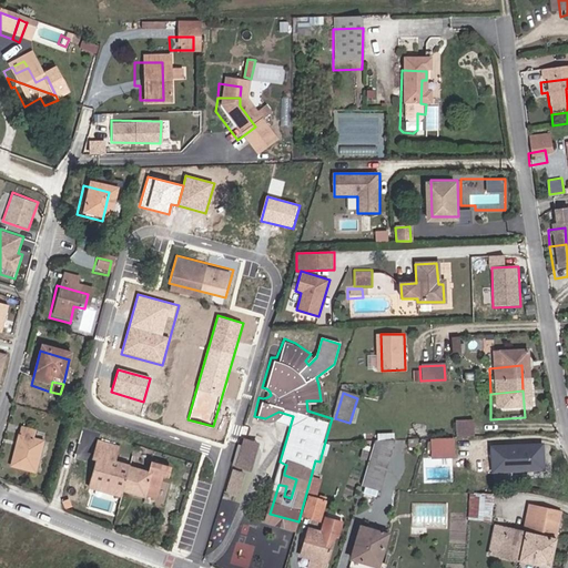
[(455,422),(456,438),(473,437),(472,422),(455,422)]
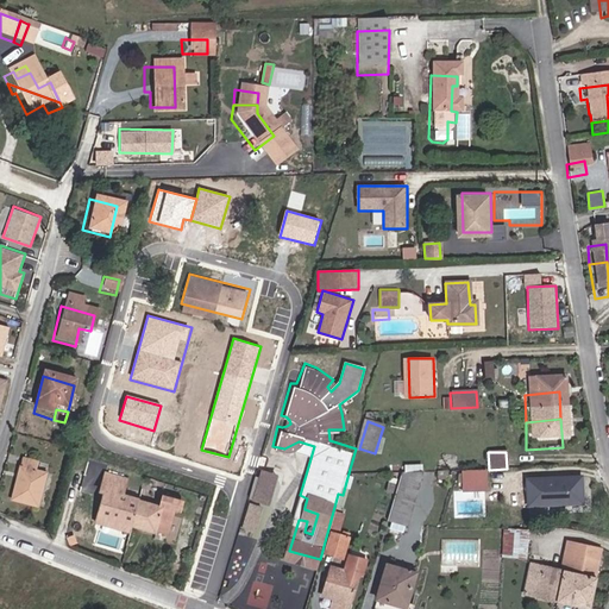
[(38,471),(22,466),(12,508),(38,514),(45,481),(36,478),(38,471)]
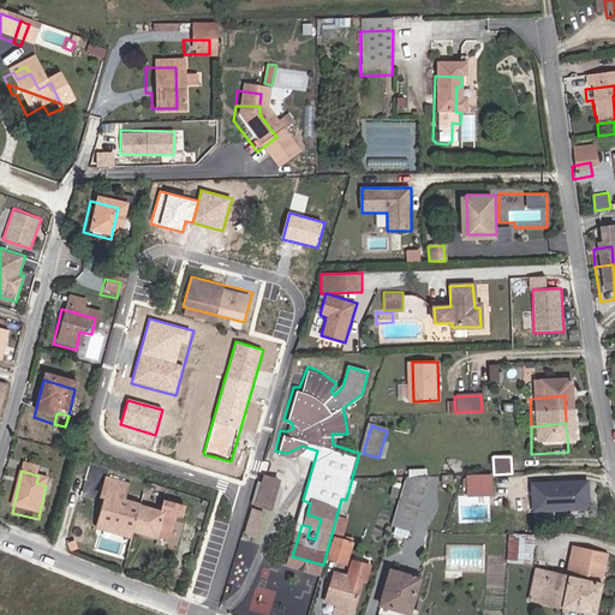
[(255,503),(272,507),(278,476),(261,472),(255,503)]
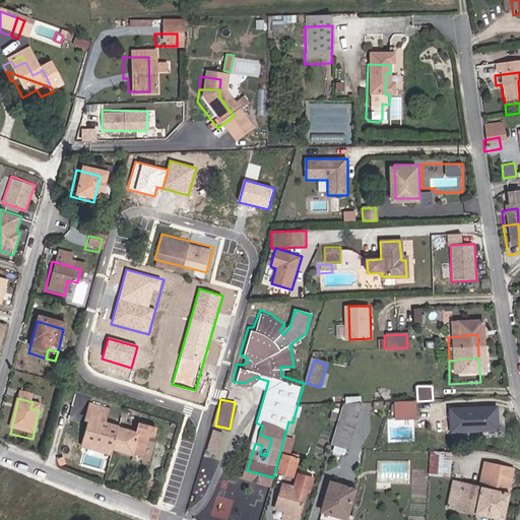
[(414,403),(396,404),(396,418),(415,417),(414,403)]
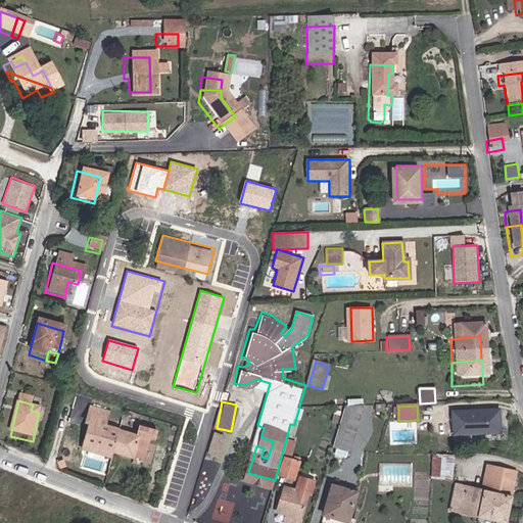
[(501,410),(455,412),(455,433),(502,432),(501,410)]
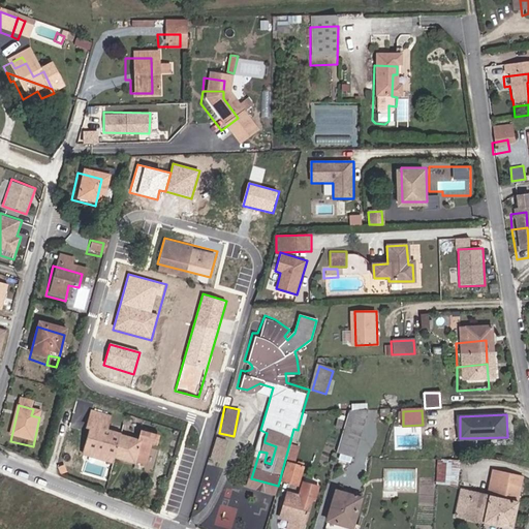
[(90,426),(110,431),(111,426),(91,419),(90,426)]
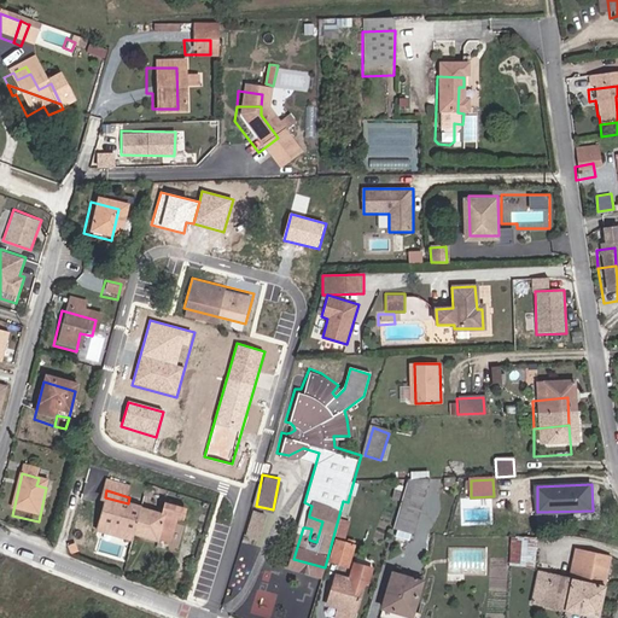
[(391,544),(397,546),(407,548),(410,549),(426,491),(406,491),(391,544)]
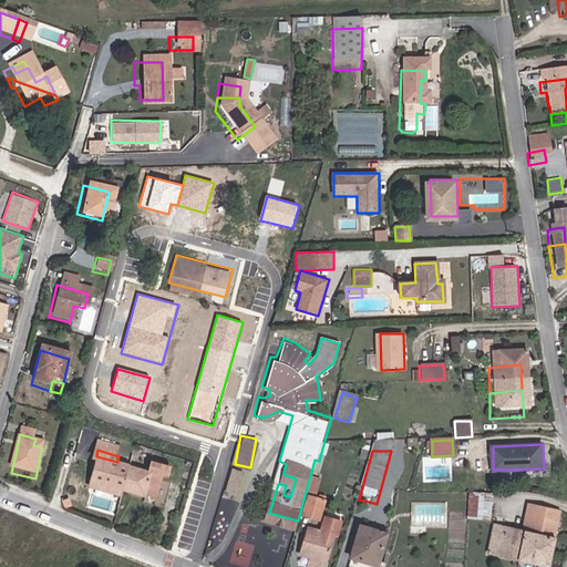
[(104,495),(117,498),(124,474),(114,471),(117,462),(96,456),(93,465),(98,467),(101,468),(96,482),(93,482),(89,496),(102,501),(104,495)]
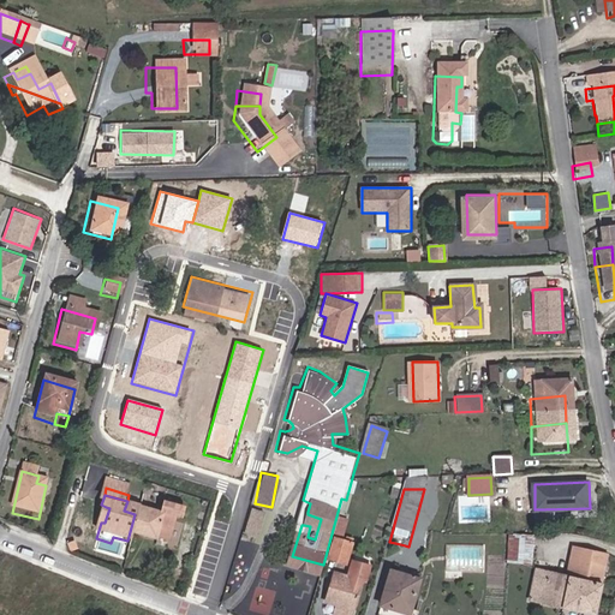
[(304,525),(308,514),(308,512),(310,503),(303,500),(296,523),(302,525),(304,525)]
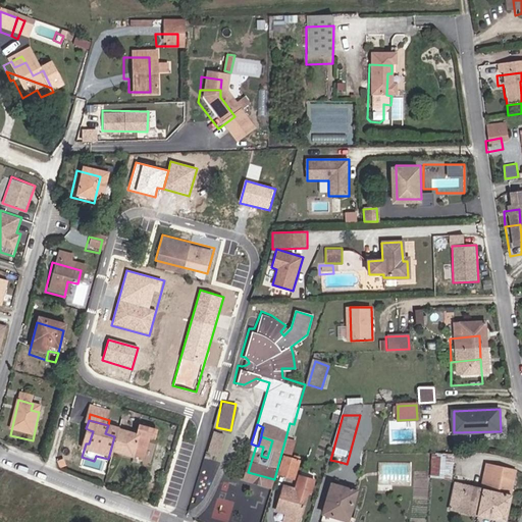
[(223,436),(215,433),(210,453),(217,455),(223,436)]
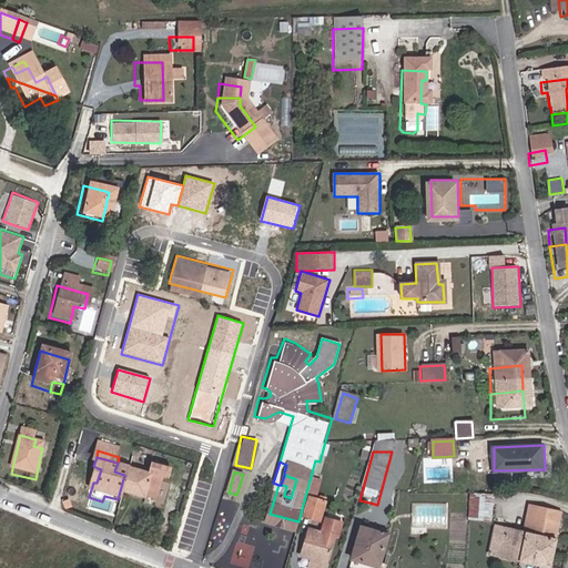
[(118,499),(132,504),(139,479),(124,475),(118,499)]
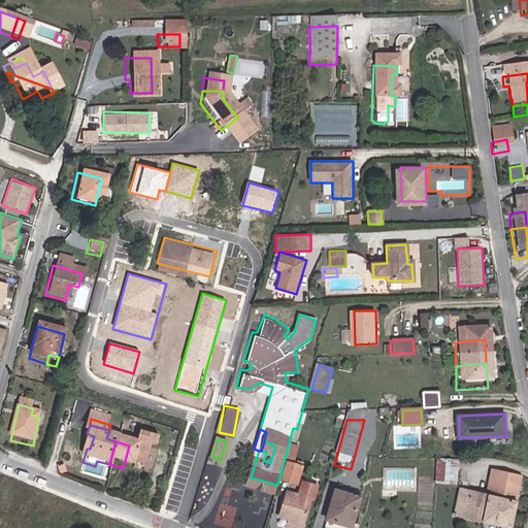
[(129,446),(123,468),(135,471),(141,449),(129,446)]
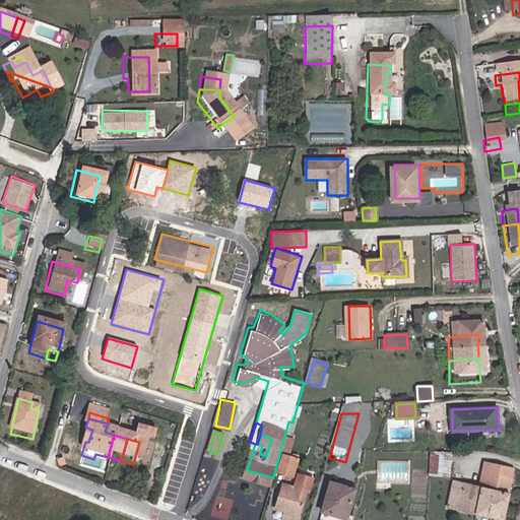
[(450,475),(452,451),(432,450),(430,474),(450,475)]
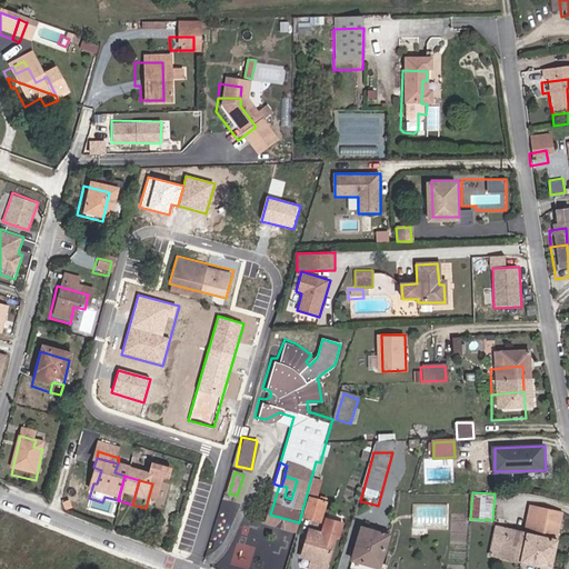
[(372,511),(375,505),(366,502),(363,509),(372,511)]
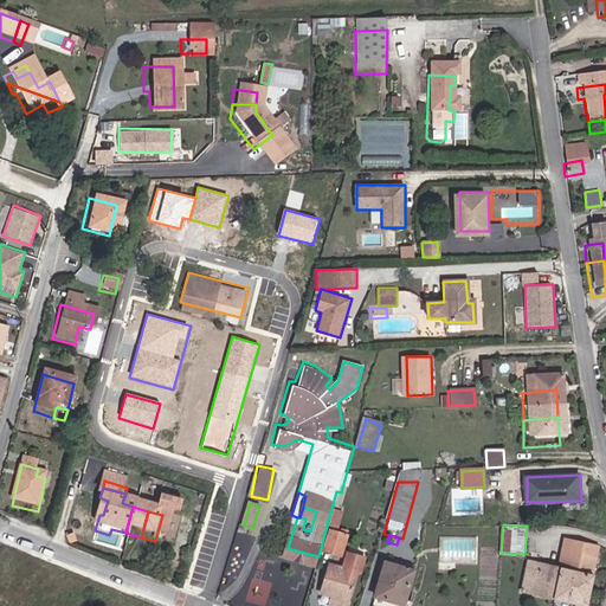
[(345,546),(328,541),(322,560),(339,566),(345,546)]
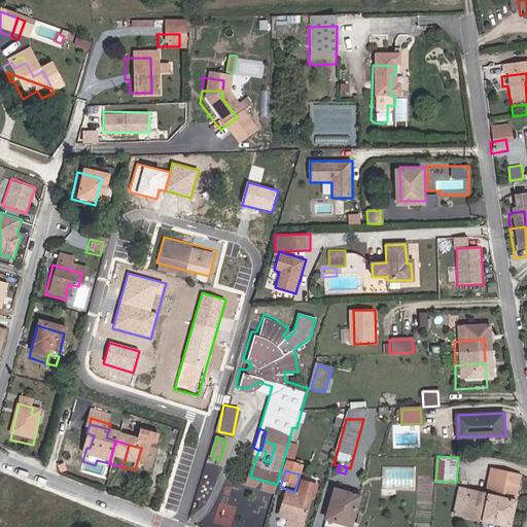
[(449,520),(478,526),(484,503),(494,504),(500,477),(485,473),(478,501),(456,496),(449,520)]
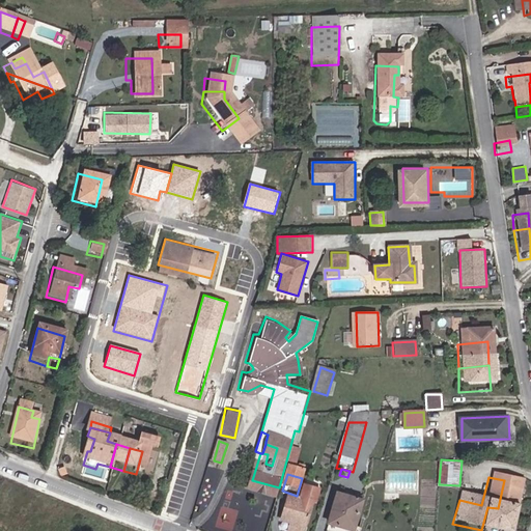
[(487,507),(481,530),(484,530),(510,530),(521,484),(504,480),(498,508),(487,507)]
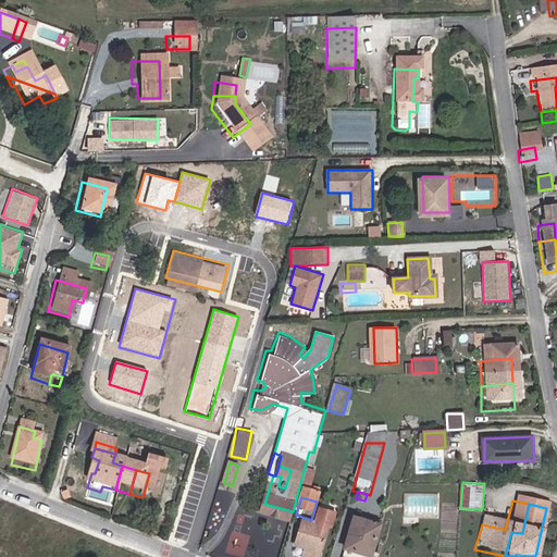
[(333,522),(319,518),(314,532),(301,528),(295,554),(305,556),(318,556),(325,535),(329,536),(333,522)]
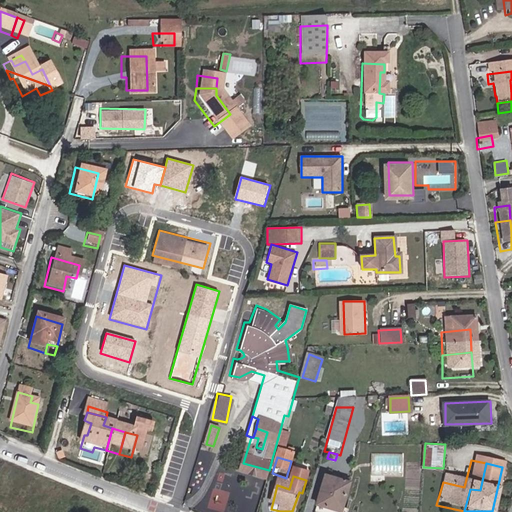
[(314,511),(339,511),(346,490),(322,483),(314,511)]
